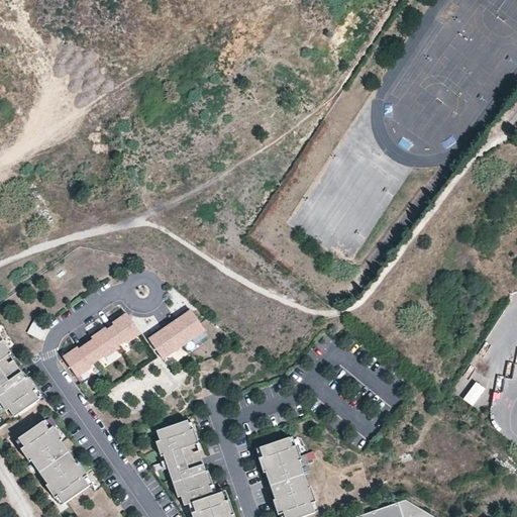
[(205,330),(192,311),(178,321),(179,323),(172,327),(166,332),(164,330),(149,340),(164,359),(205,330)]
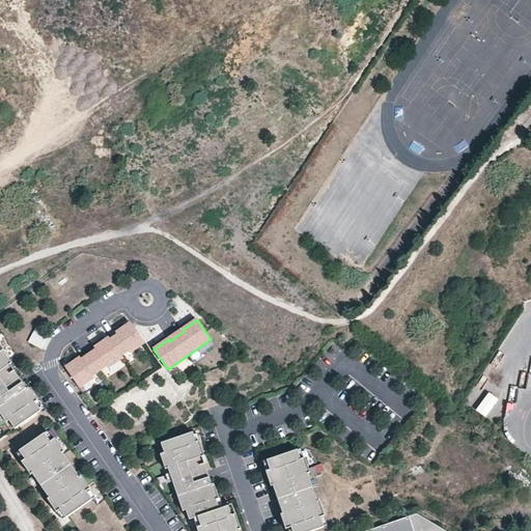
[(129,351),(143,340),(131,323),(116,333),(118,335),(111,340),(110,337),(94,347),(96,350),(82,360),(81,358),(65,368),(79,386),(93,375),(108,365),(117,359),(122,355),(129,351)]
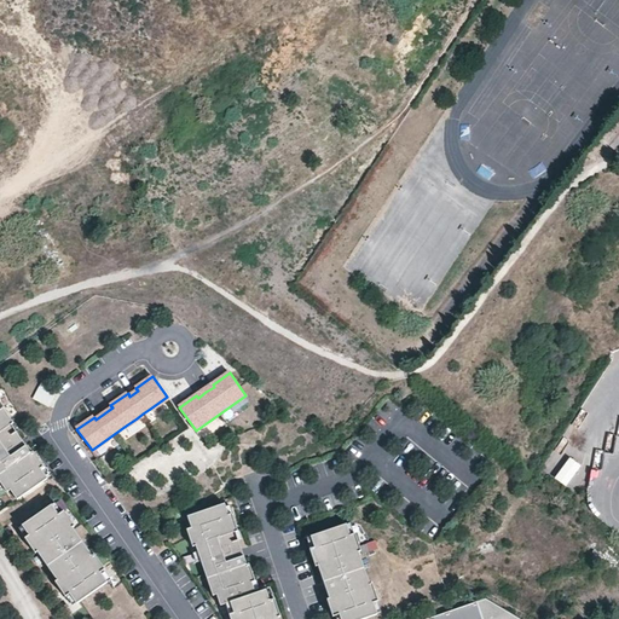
[(32,398),(53,408),(61,392),(39,382),(32,398)]
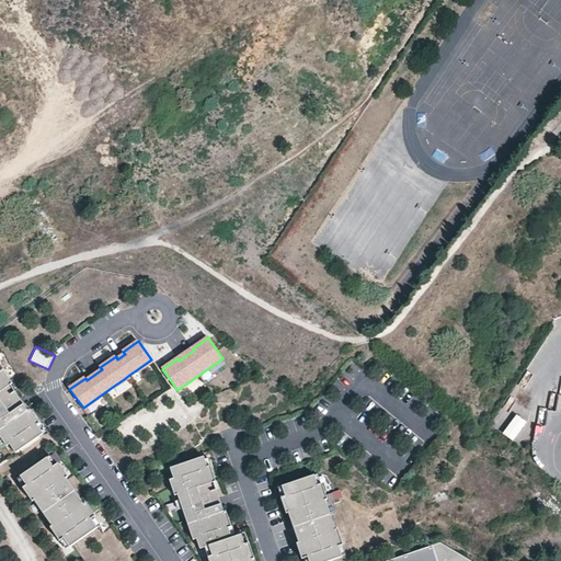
[(138,373),(153,362),(151,359),(136,370),(138,373)]
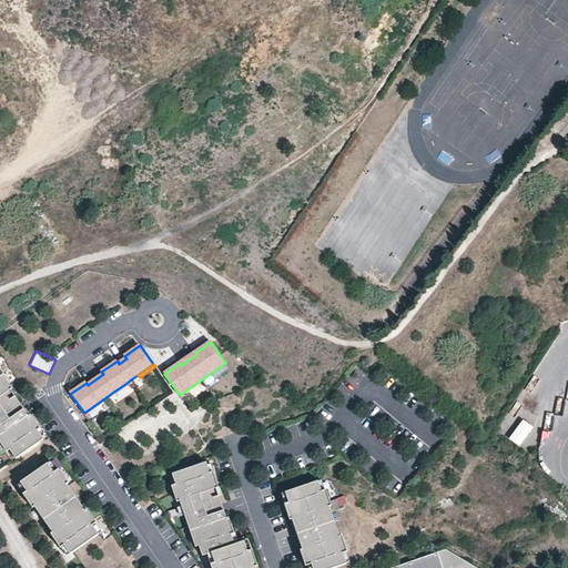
[(29,416),(11,391),(13,389),(3,375),(1,377),(0,375),(0,442),(7,452),(10,450),(16,459),(44,439),(39,430),(41,428),(31,415),(29,416)]
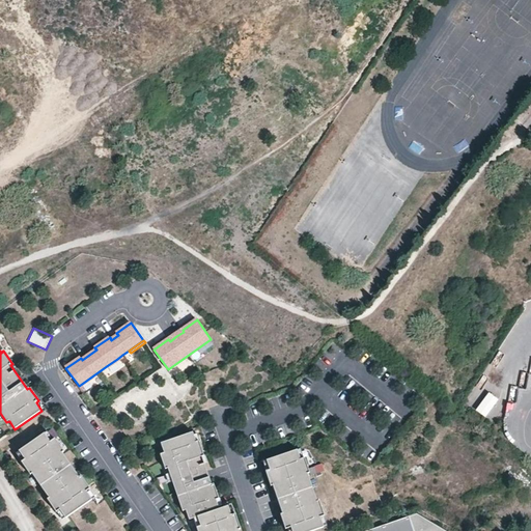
[(109,367),(123,357),(122,355),(117,359),(108,365),(109,367)]
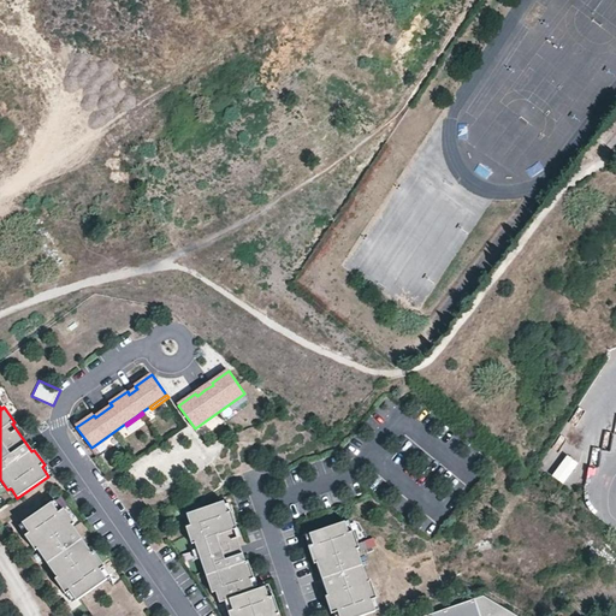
[(93,450),(110,438),(108,436),(92,448),(93,450)]
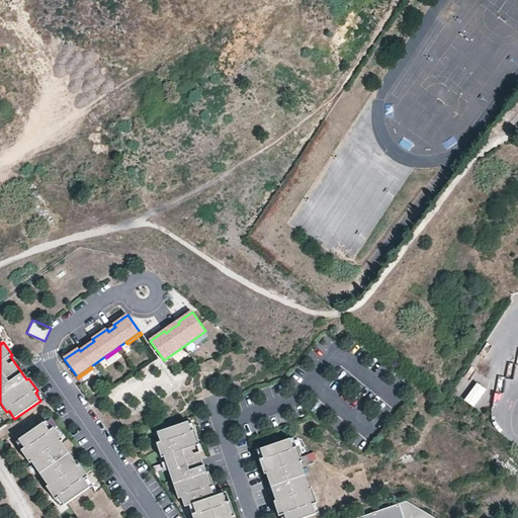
[(477,381),(463,399),(473,406),(487,389),(477,381)]
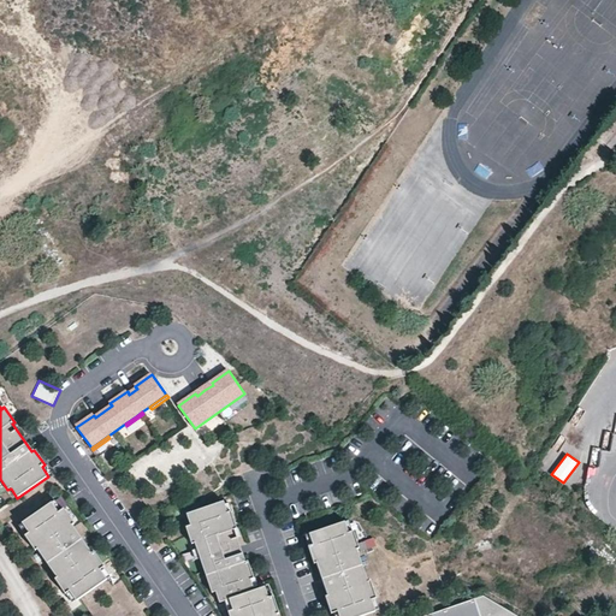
[(93,554),(72,526),(75,525),(65,509),(63,510),(55,501),(22,523),(29,533),(25,537),(36,551),(37,550),(58,578),(55,580),(65,594),(70,592),(76,602),(106,581),(100,572),(105,567),(95,552),(93,554)]
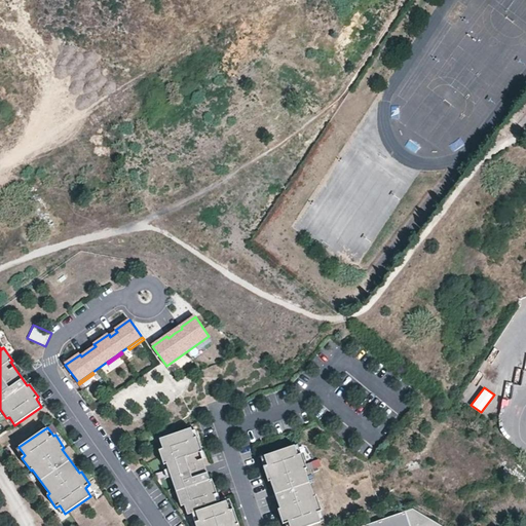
[(217,494),(212,479),(211,480),(201,452),(202,452),(197,437),(195,438),(191,427),(160,439),(162,449),(158,450),(163,465),(166,464),(181,506),(184,505),(187,515),(192,514),(195,512),(199,521),(195,523),(195,525),(236,525),(238,524),(234,510),(228,511),(225,501),(218,504),(215,495),(217,494)]
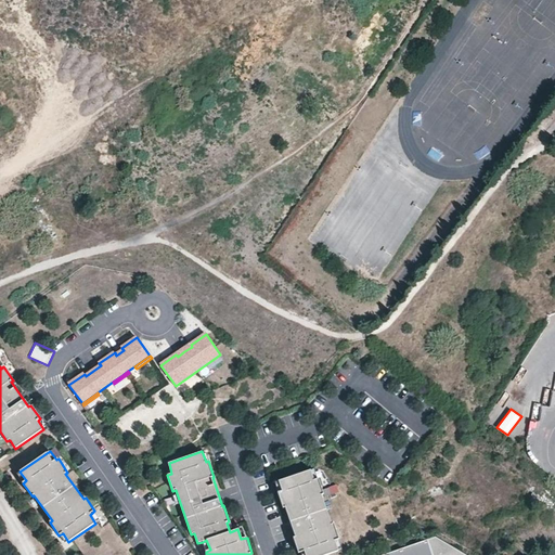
[(323,494),(325,494),(319,479),(314,480),(311,470),(281,480),(284,491),(282,491),(279,492),(284,508),(286,507),(296,537),(295,537),(299,553),(301,552),(302,554),(325,554),(339,551),(336,540),(340,539),(335,524),(333,524),(323,494)]
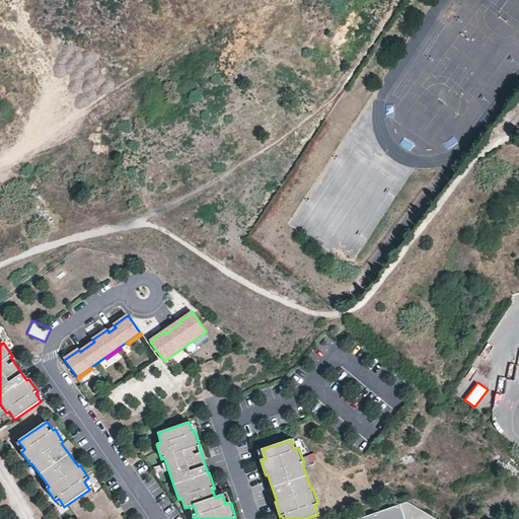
[(437,518),(408,502),(358,518),(437,518)]
